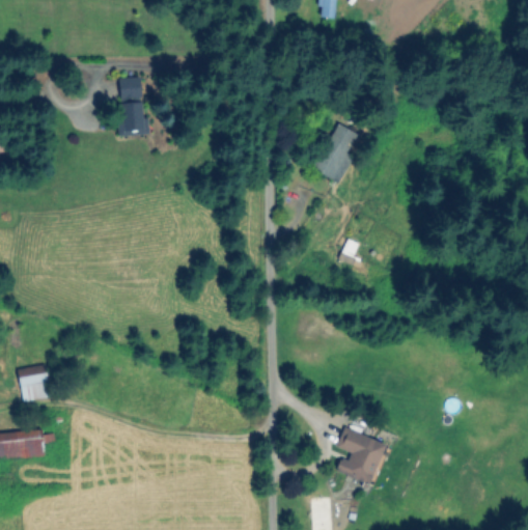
[(321,0),(320,17),(336,19),(337,0),(321,0)]
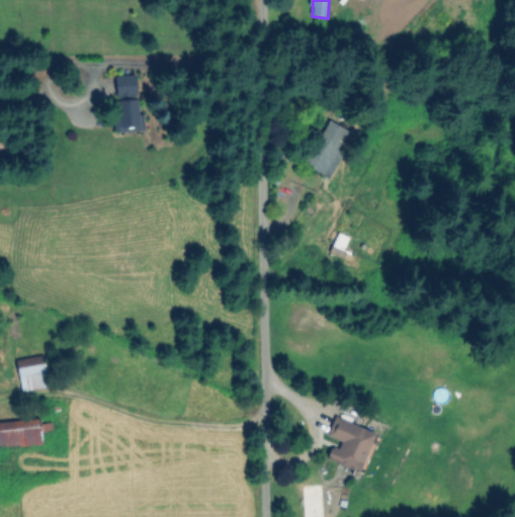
[(140,115),(138,75),(115,76),(118,133),(146,131),(145,114),(140,115)]
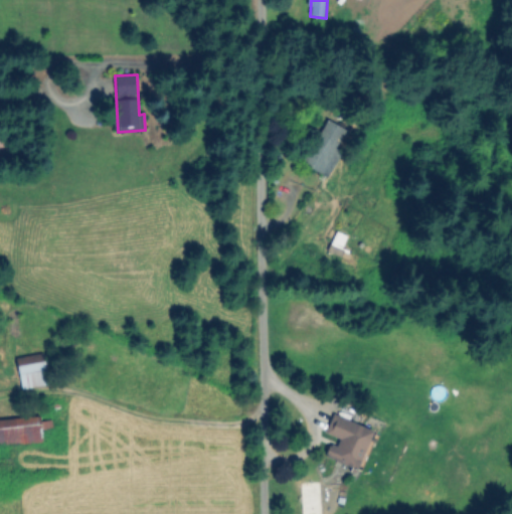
[(342,151),(337,149),(346,129),(326,119),(305,165),(330,177),(342,151)]
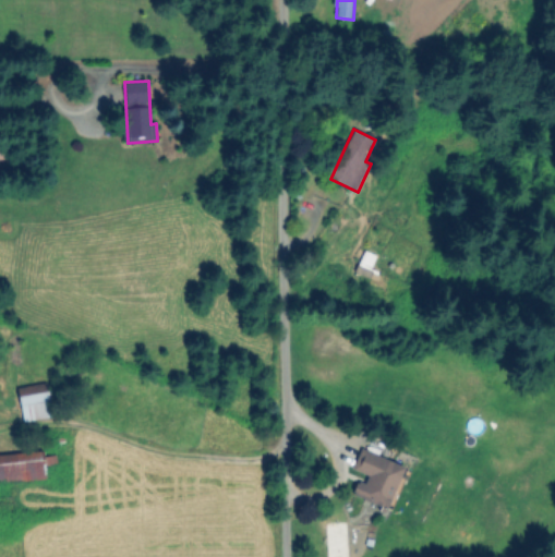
[(52,419),(50,392),(22,395),(23,421),(52,419)]
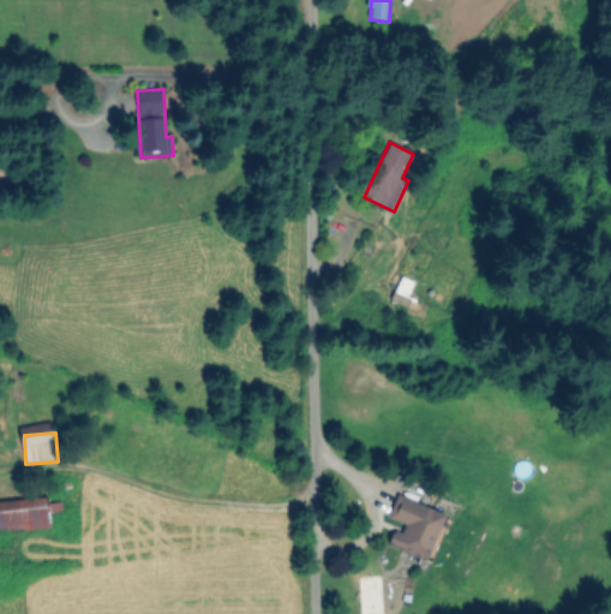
[(450,516),(399,494),(389,518),(406,524),(402,534),(395,530),(389,546),(431,562),(450,516)]
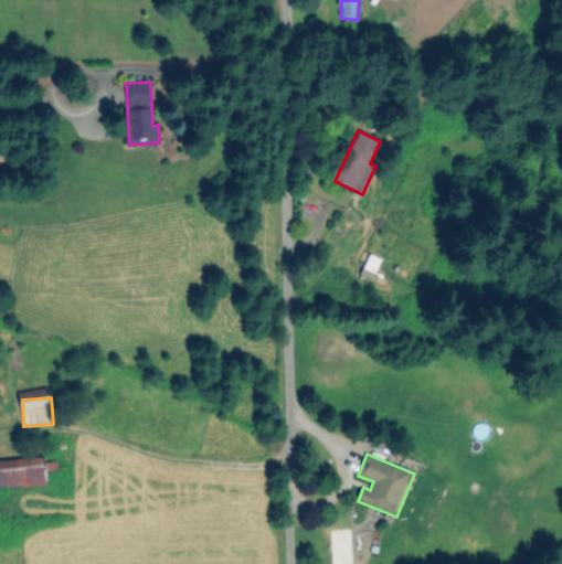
[(0,488),(48,486),(46,458),(0,459),(0,488)]
